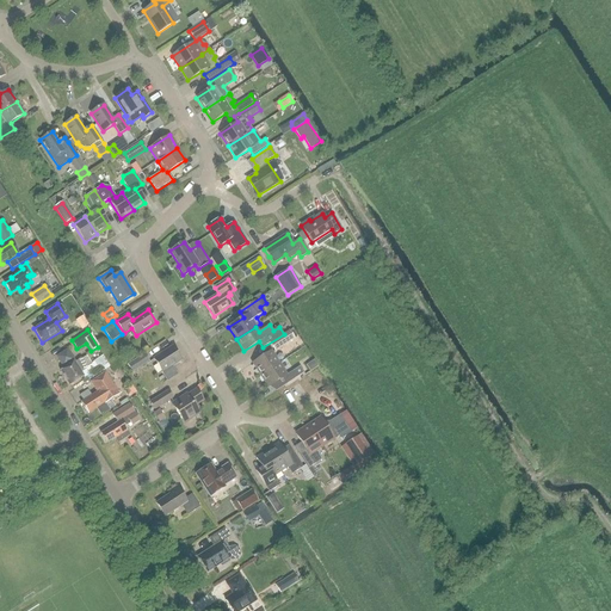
[(294,339),(289,332),(270,344),(275,351),(294,339)]
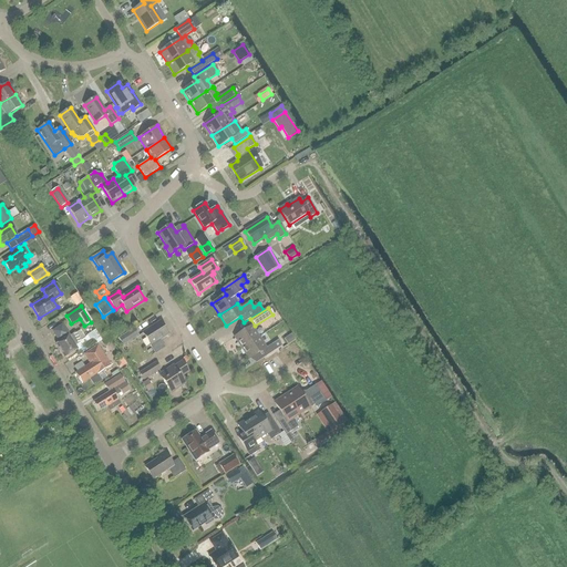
[(168,334),(161,322),(143,333),(155,352),(155,353),(164,348),(160,340),(168,334)]
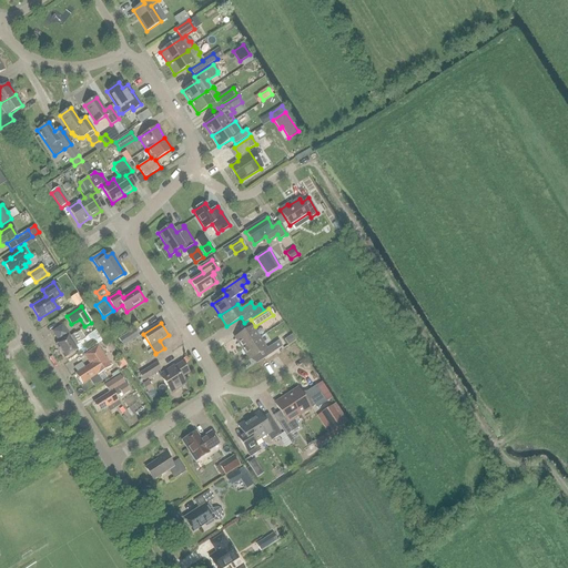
[(62,326),(53,332),(54,334),(54,335),(57,340),(58,338),(60,342),(56,345),(64,358),(78,351),(80,355),(91,347),(80,330),(75,333),(69,337),(62,326)]
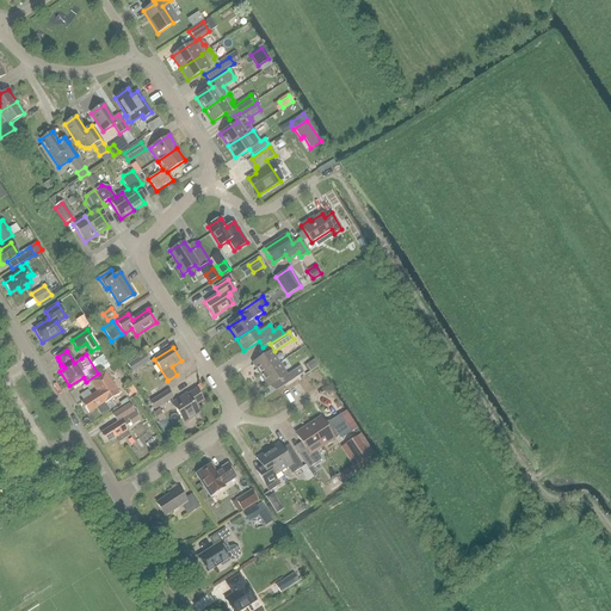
[(252,364),(260,376),(279,363),(271,351),(252,364)]
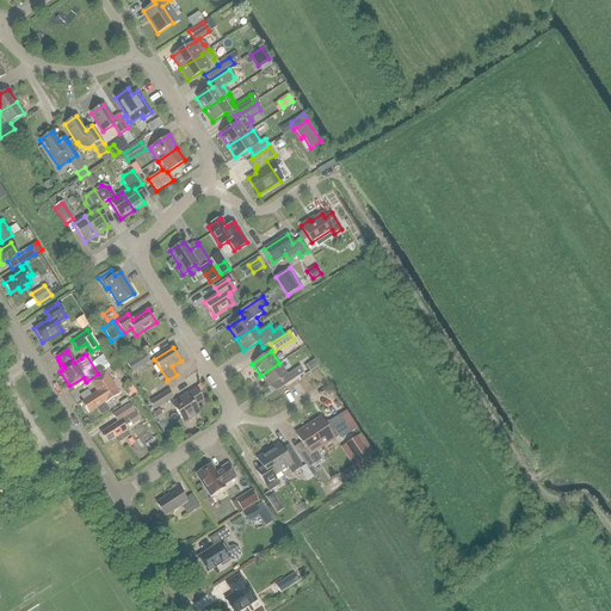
[(149,360),(144,353),(128,365),(133,372),(149,360)]
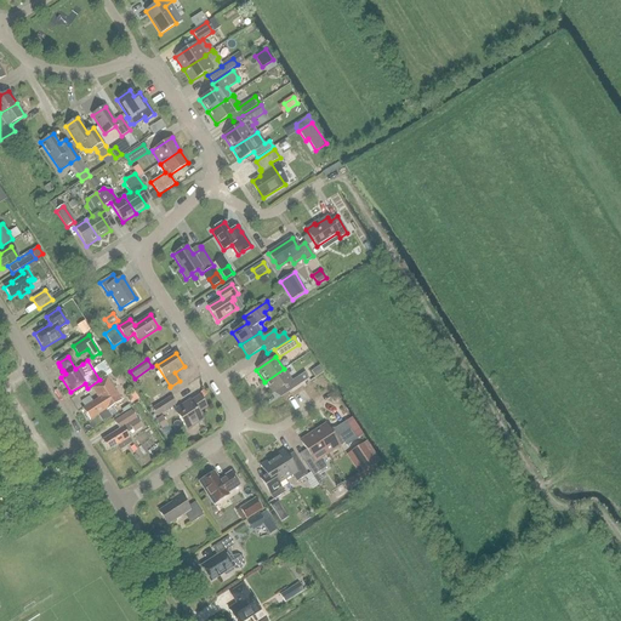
[(318,365),(309,371),(314,377),(323,371),(318,365)]
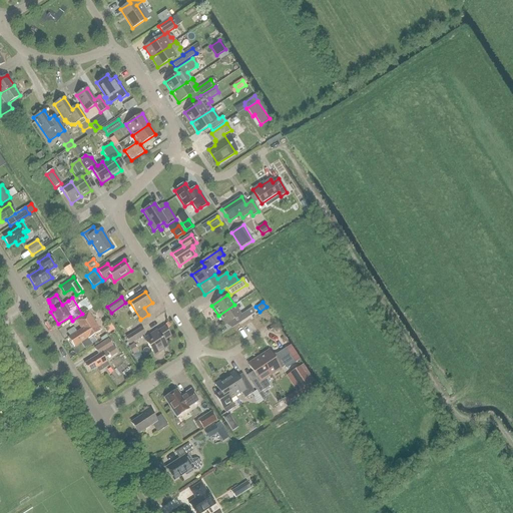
[(234,305),(218,316),(224,326),(237,318),(240,323),(252,315),(254,314),(251,308),(249,310),(240,315),(234,305)]
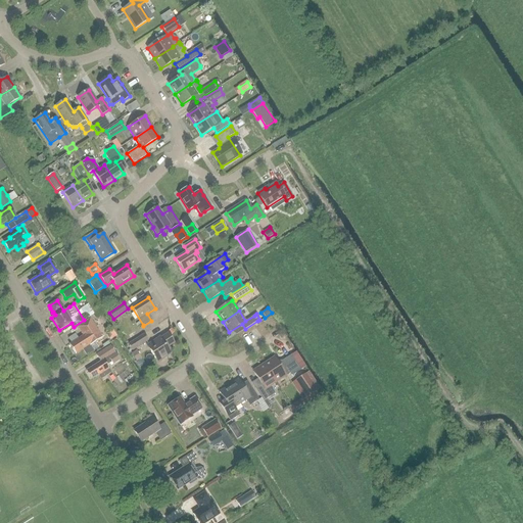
[(102,337),(90,319),(78,327),(83,335),(68,344),(75,353),(82,349),(86,355),(93,351),(90,345),(102,337)]
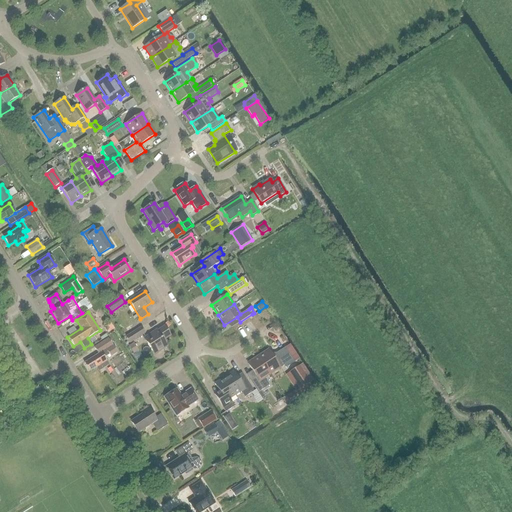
[(156,330),(144,338),(154,355),(167,347),(163,341),(170,336),(164,327),(157,331),(156,330)]
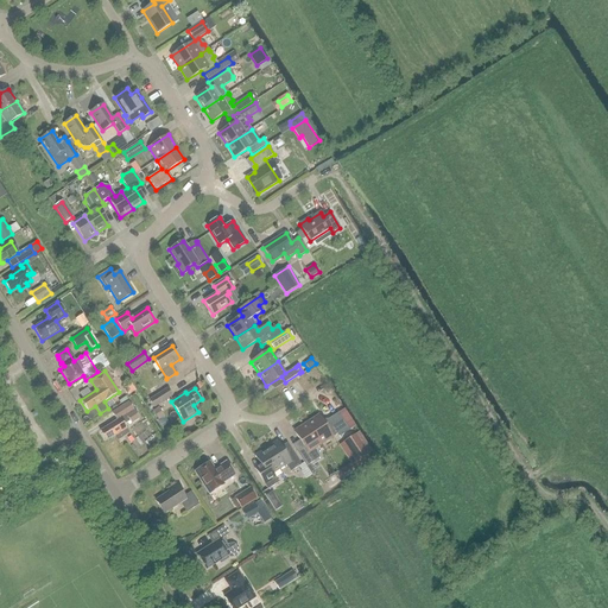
[(168,390),(150,400),(154,407),(171,397),(168,390)]
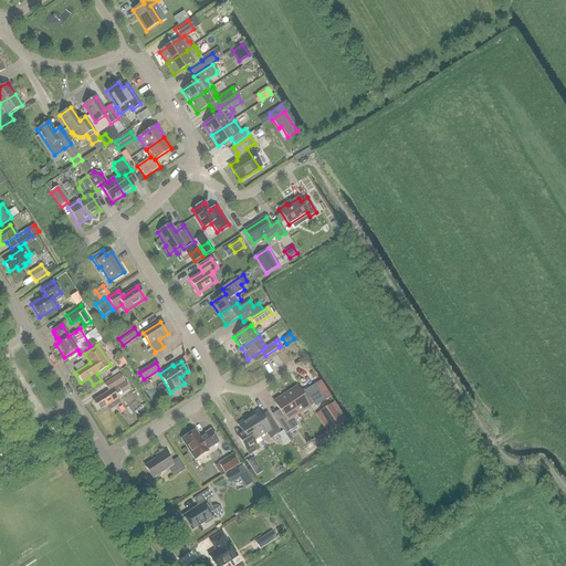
[(109,391),(93,402),(98,410),(106,406),(109,411),(121,404),(115,396),(122,391),(124,396),(132,390),(121,375),(105,385),(109,391)]
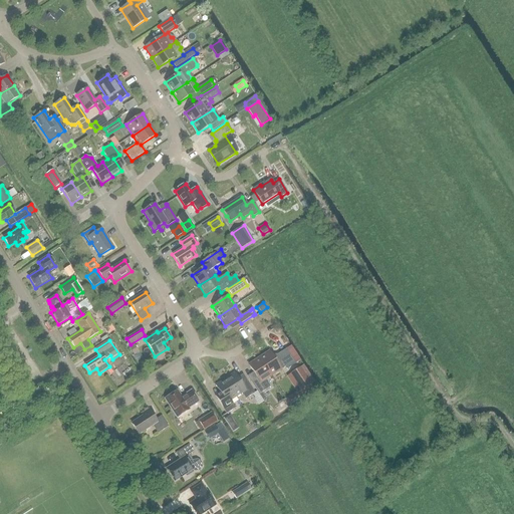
[(139,351),(135,344),(129,347),(134,354),(139,351)]
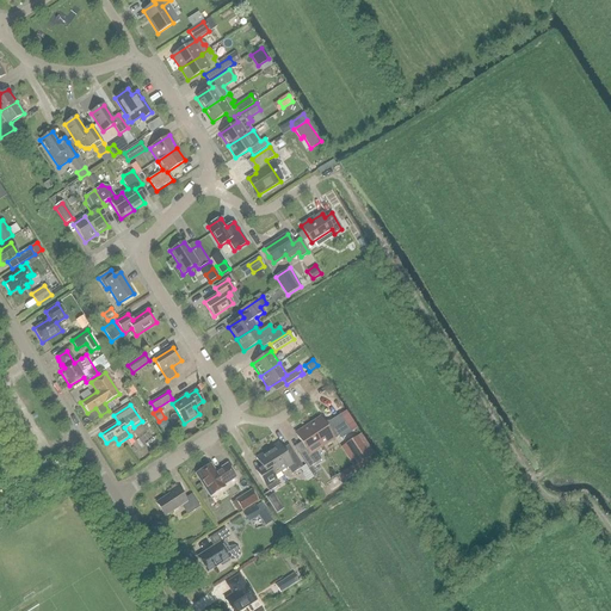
[(331,424),(326,427),(320,418),(308,426),(321,448),(339,436),(341,439),(351,432),(340,415),(329,423),(331,424)]
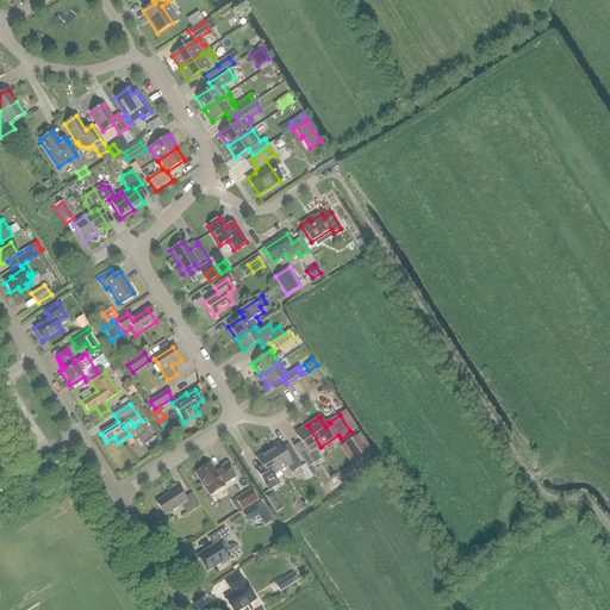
[(321,447),(307,425),(294,434),(305,448),(298,453),(307,468),(311,466),(321,460),(315,450),(321,447)]
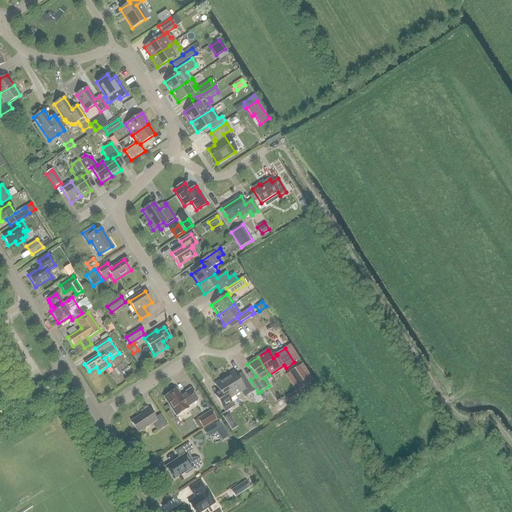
[(289,373),(300,390),(310,383),(299,366),(289,373)]
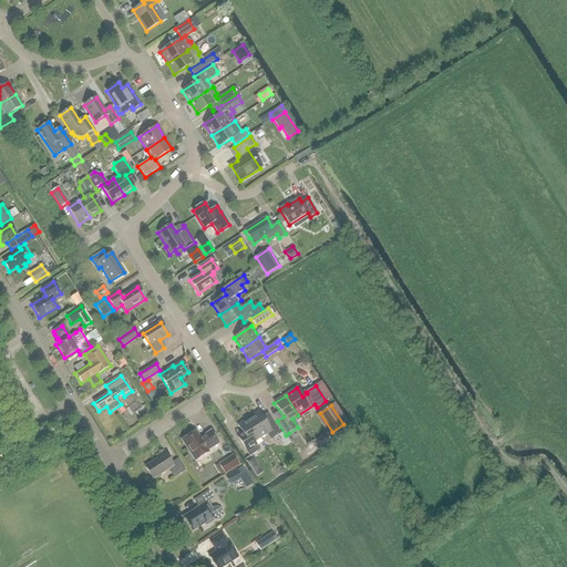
[(248,419),(260,439),(267,434),(270,441),(281,434),(272,420),(266,424),(258,412),(248,419)]
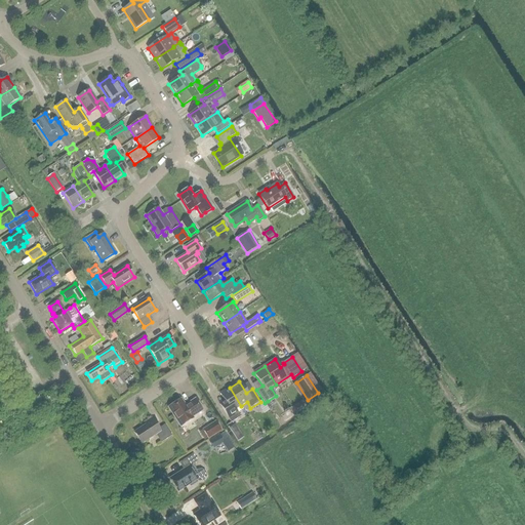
[(224,400),(218,404),(221,408),(231,422),(241,416),(236,409),(241,406),(230,388),(219,394),(224,400)]
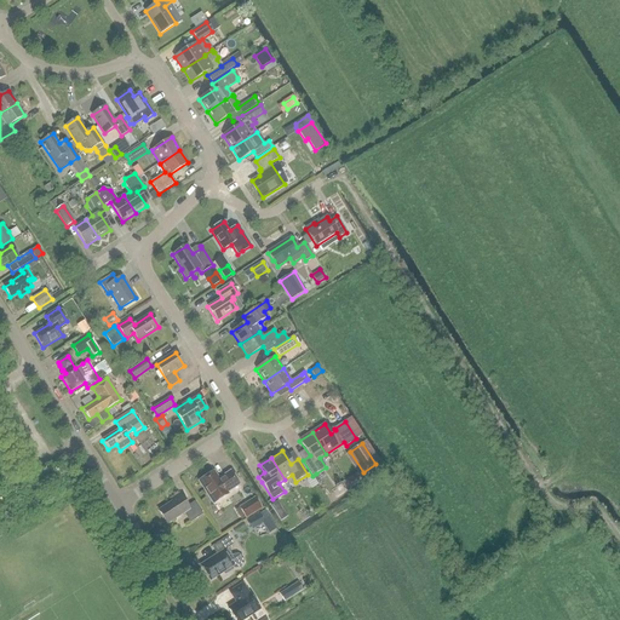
[(214,472),(199,482),(213,504),(228,494),(228,493),(239,484),(230,471),(218,480),(214,472)]
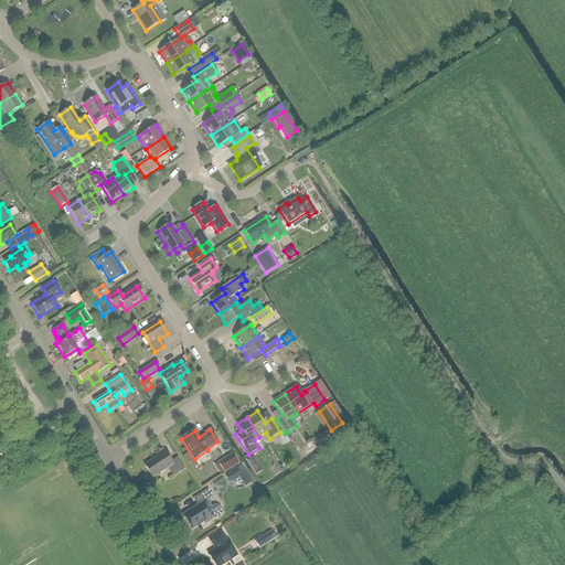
[(318,445),(330,437),(327,433),(326,430),(313,439),(318,445)]
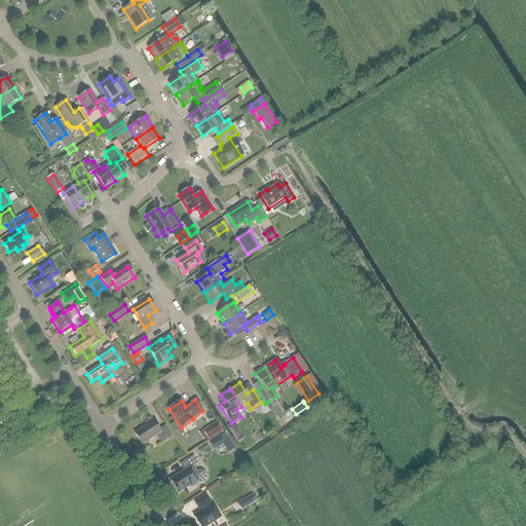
[(147,425),(135,434),(142,445),(156,436),(161,444),(173,437),(165,425),(159,429),(152,419),(145,423),(147,425)]
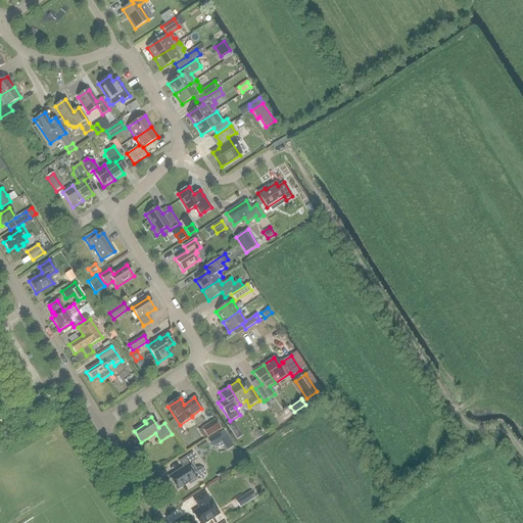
[(221,429),(215,420),(202,428),(207,437),(221,429)]
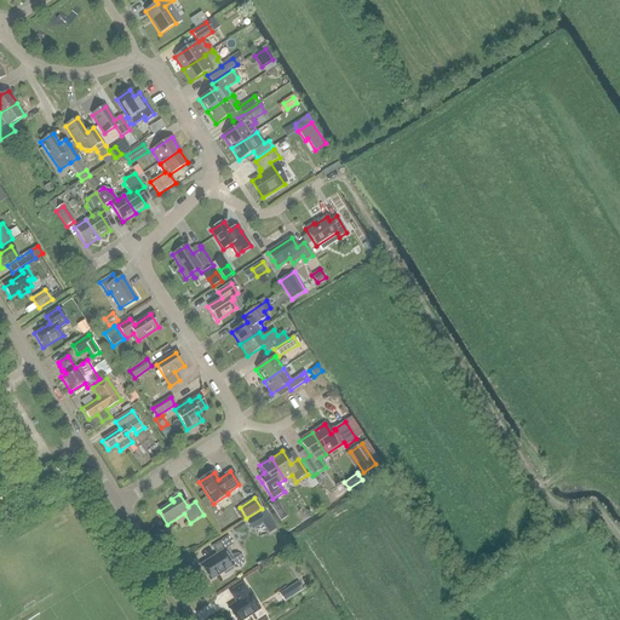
[(280,507),(274,511),(280,520),(286,516),(280,507)]
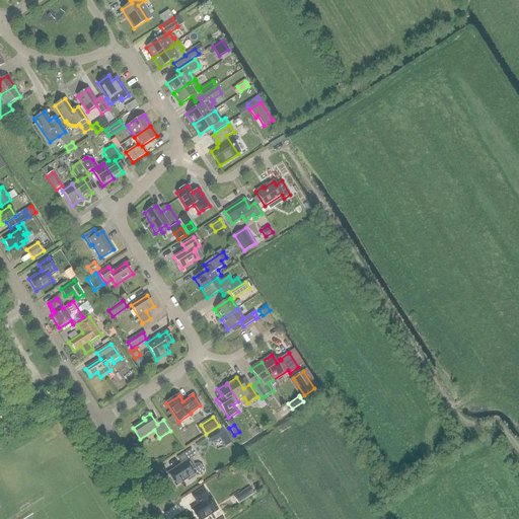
[(207,436),(211,443),(221,437),(217,430),(207,436)]
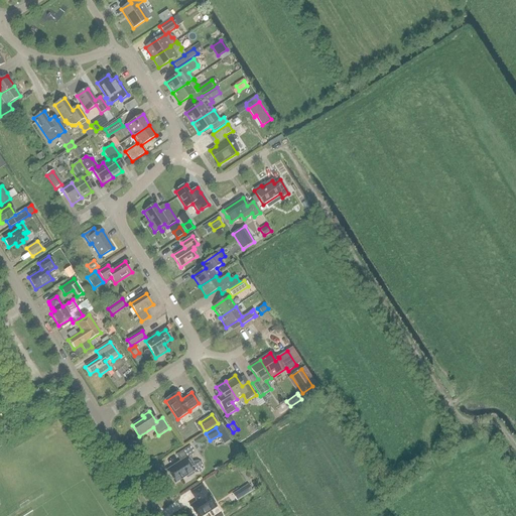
[(192,464),(188,457),(194,454),(189,446),(176,456),(180,462),(166,471),(175,484),(194,472),(196,473),(200,473),(203,469),(202,465),(198,462),(194,463),(192,464)]
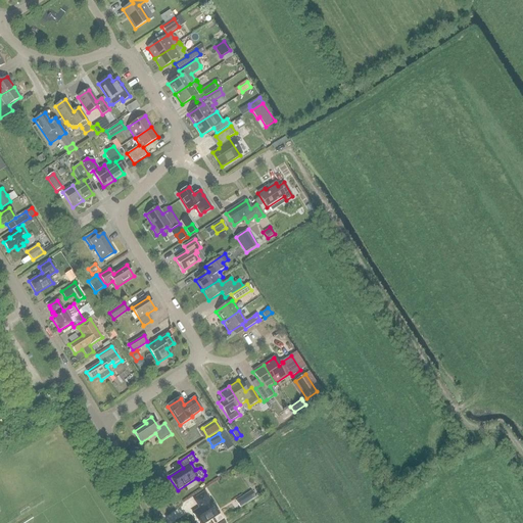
[(251,491),(244,495),(249,502),(255,497),(251,491)]
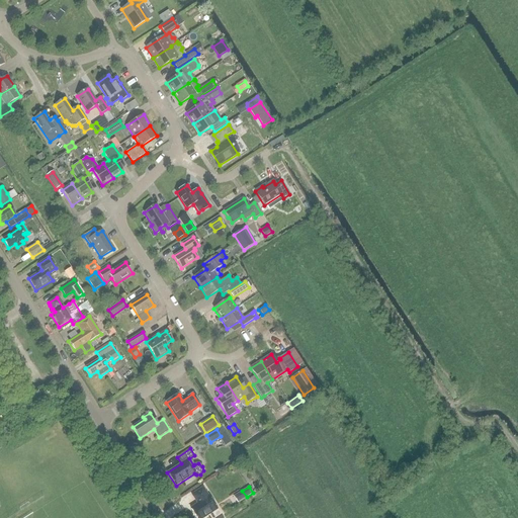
[(190,508),(196,517),(203,517),(218,509),(208,497),(202,488),(191,495),(197,504),(190,508)]
